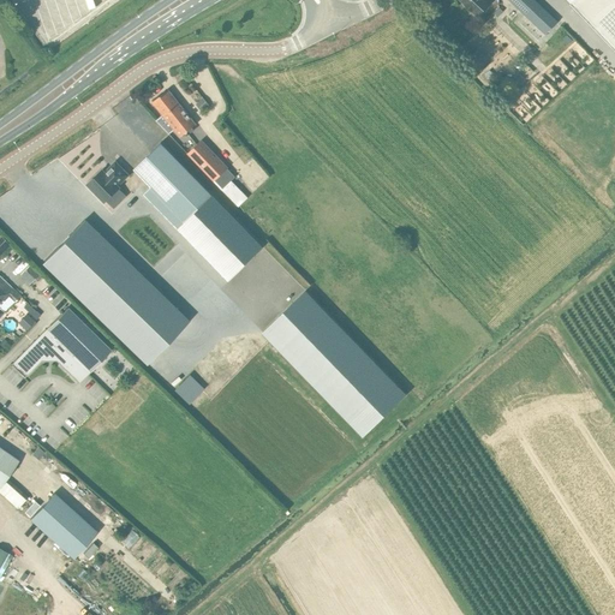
[(490,3),(489,0),(460,0),(477,16),(490,3)]
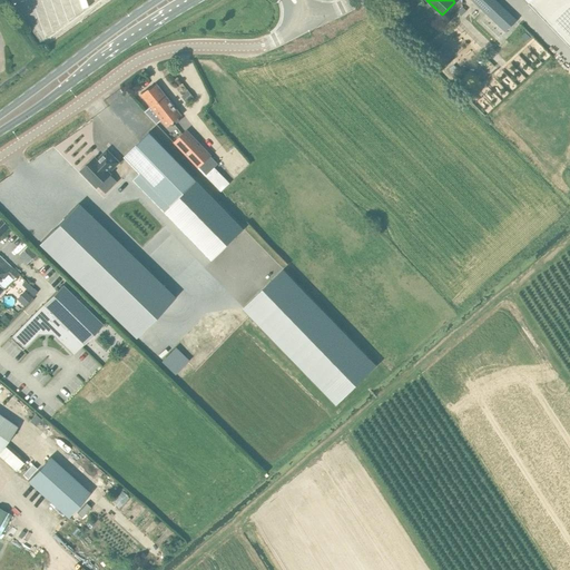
[(495,0),(472,0),(505,31),(517,20),(495,0)]
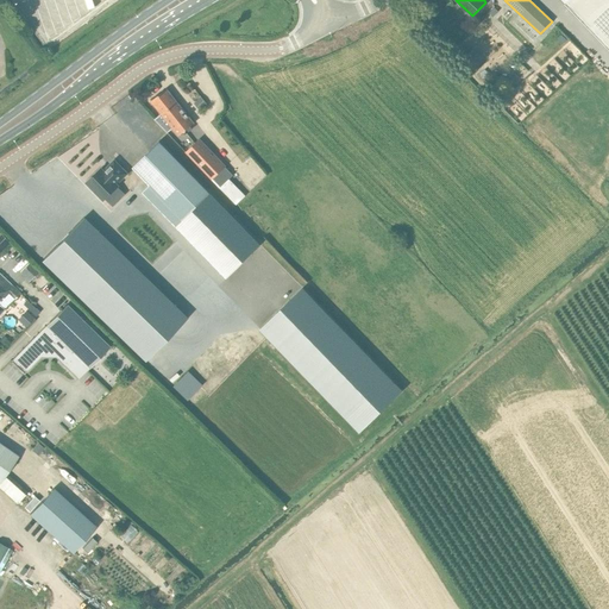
[(608,0),(562,0),(608,49),(608,0)]
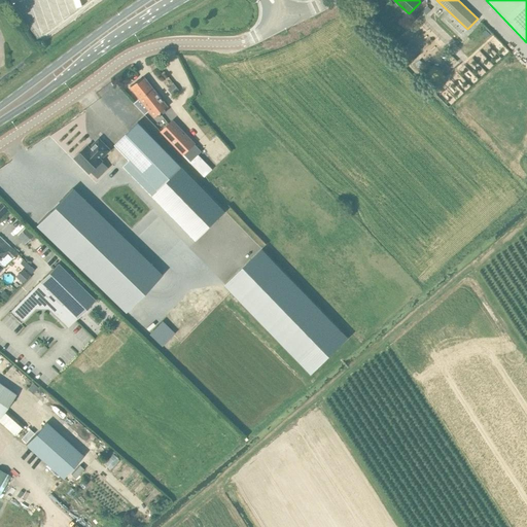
[(462,36),(457,42),(466,50),(471,44),(462,36)]
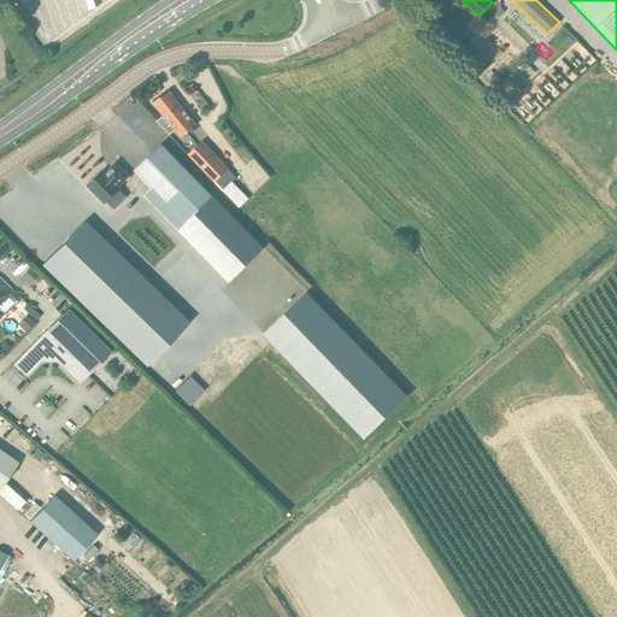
[(511,77),(521,88),(538,72),(528,62),(511,77)]
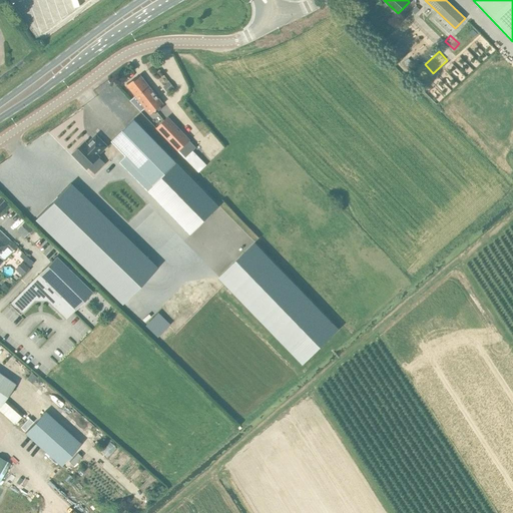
[(146,95),(153,90),(140,74),(127,84),(135,95),(136,96),(143,90),(146,95)]
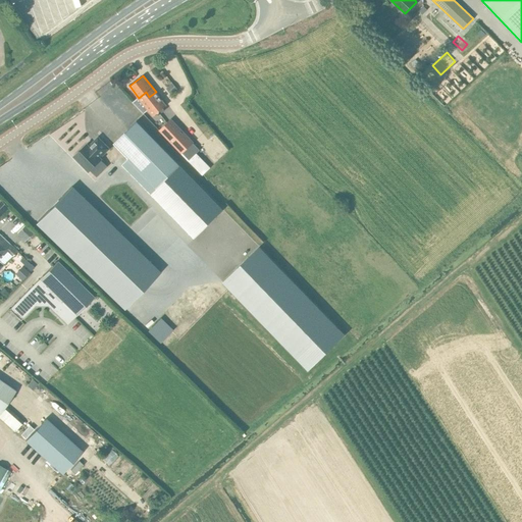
[(177,89),(172,83),(166,89),(170,95),(177,89)]
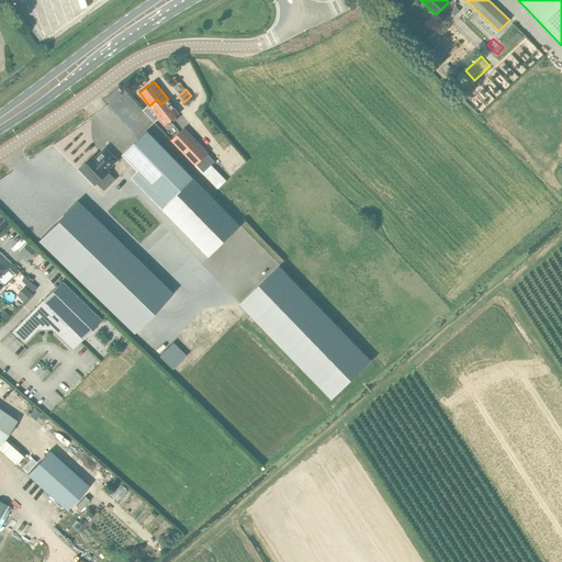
[(157,99),(149,105),(148,104),(143,110),(154,122),(159,117),(165,125),(179,113),(168,99),(160,104),(157,99)]
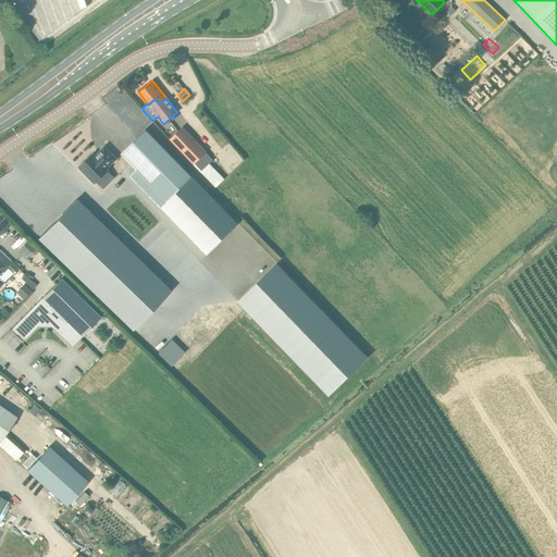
[(206,152),(182,127),(170,138),(194,163),(206,152)]
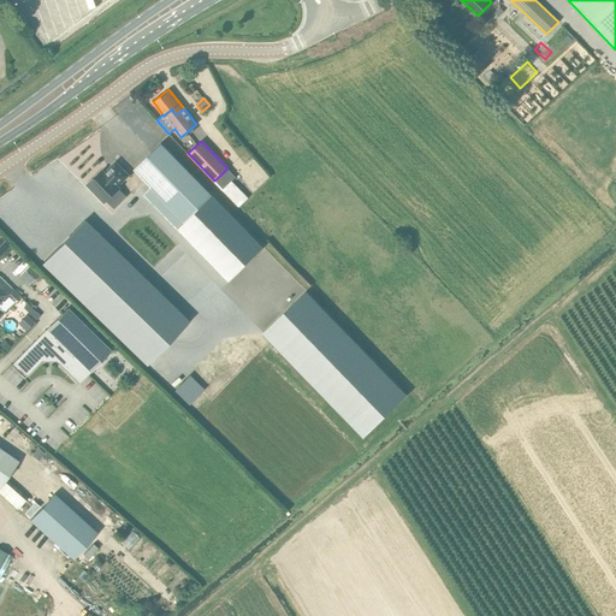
[(161,142),(134,169),(152,187),(144,194),(230,280),(264,246),(161,142)]
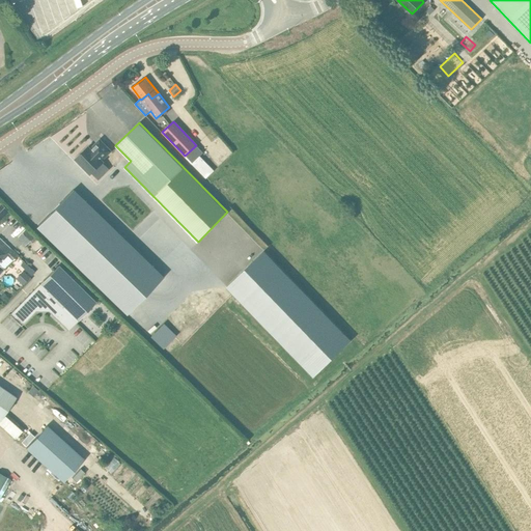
[(88,146),(76,159),(90,174),(91,172),(99,166),(103,161),(112,151),(100,138),(90,148),(88,146)]
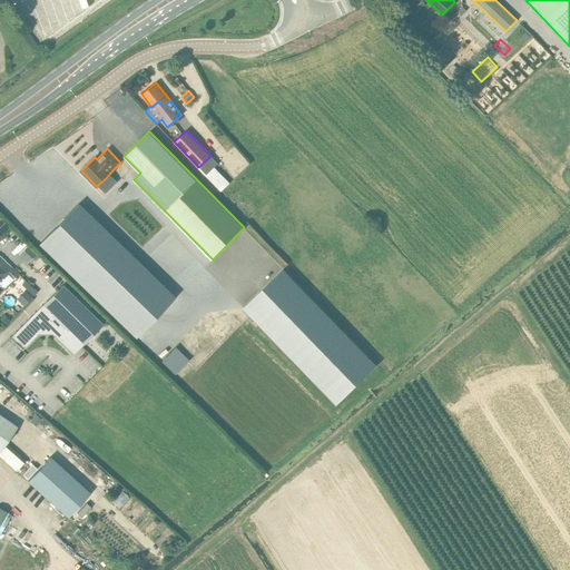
[(78,204),(39,244),(136,337),(175,297),(78,204)]
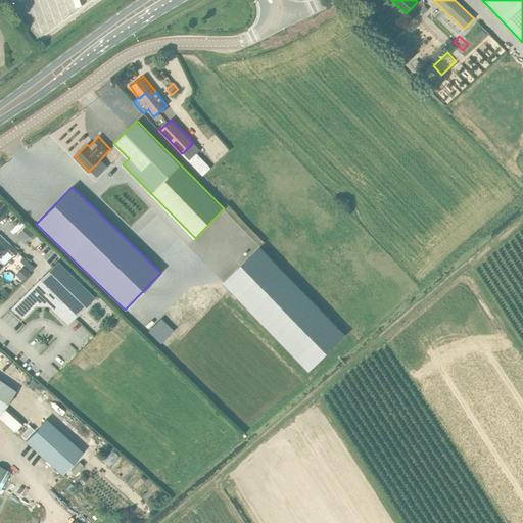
[(0,209),(3,214),(8,208),(1,201),(0,202),(0,209)]
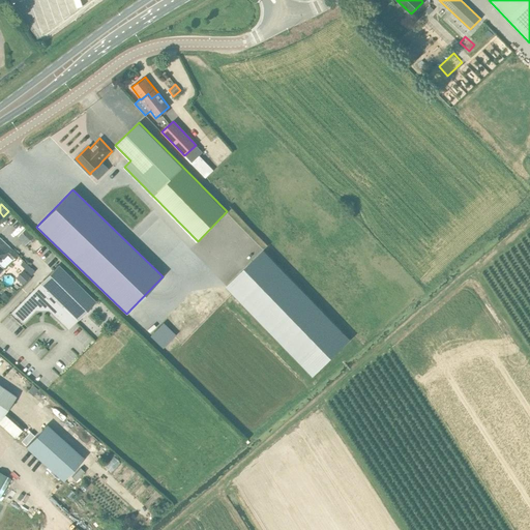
[(25,246),(35,235),(27,228),(18,239),(25,246)]
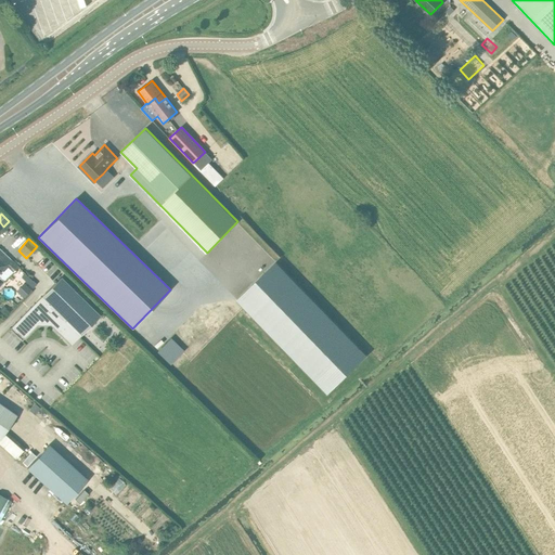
[(0,286),(4,282),(0,278),(0,274),(8,268),(13,273),(18,267),(13,261),(0,248),(0,286)]
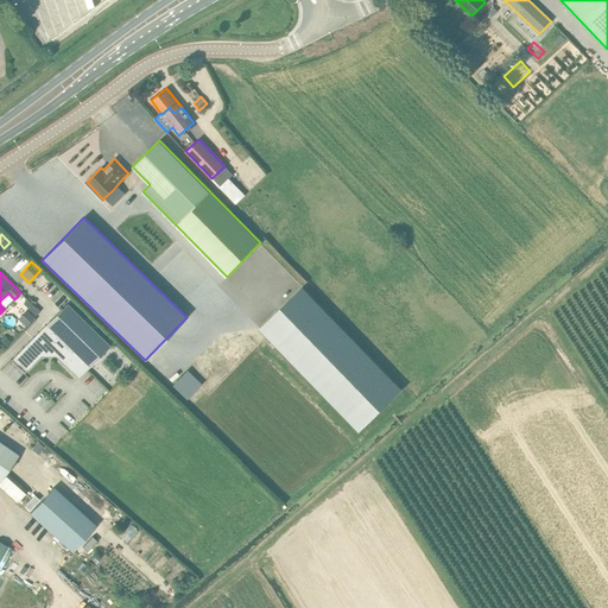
[(359,431),(393,399),(401,391),(352,339),(339,325),(302,287),(260,328),(259,329),(301,371),(350,423),(359,431)]
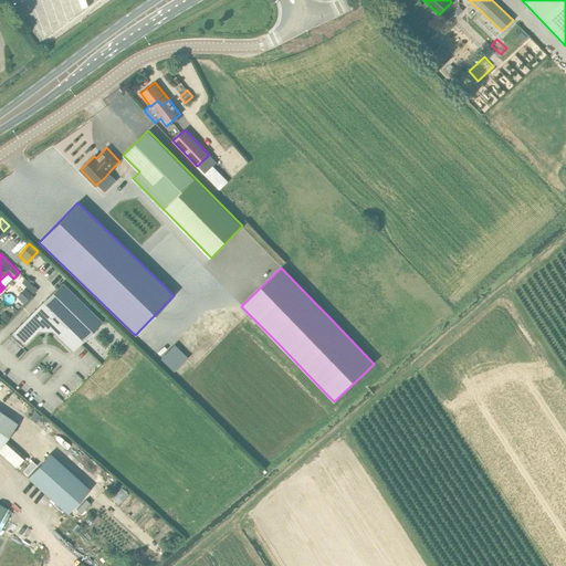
[(73,353),(102,323),(62,283),(10,335),(22,347),(23,347),(22,346),(34,334),(35,335),(35,334),(34,333),(37,331),(41,332),(41,333),(42,333),(42,331),(46,331),(46,333),(48,332),(48,331),(52,331),(60,338),(59,339),(60,341),(61,339),(73,350),(72,352),(73,353)]
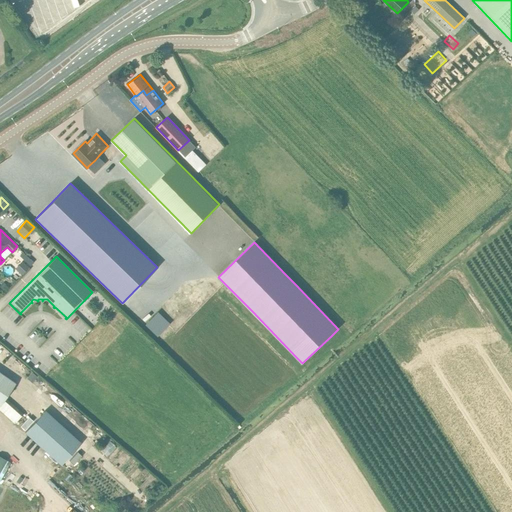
[(22,261),(15,269),(16,270),(15,272),(17,274),(19,273),(22,275),(29,268),(22,261)]
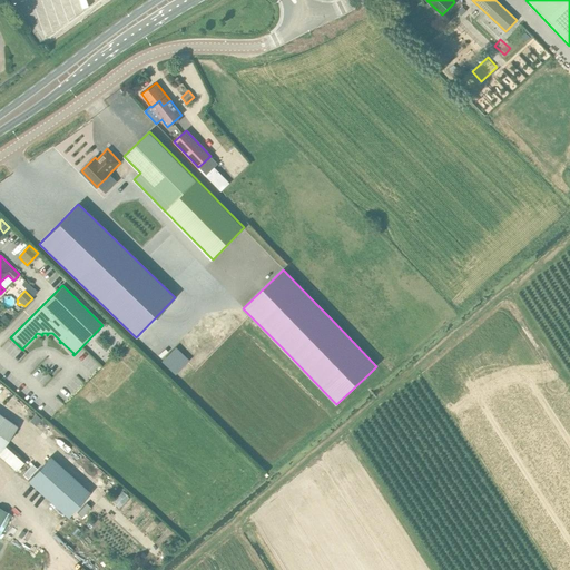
[(88,353),(81,360),(92,373),(100,365),(88,353)]
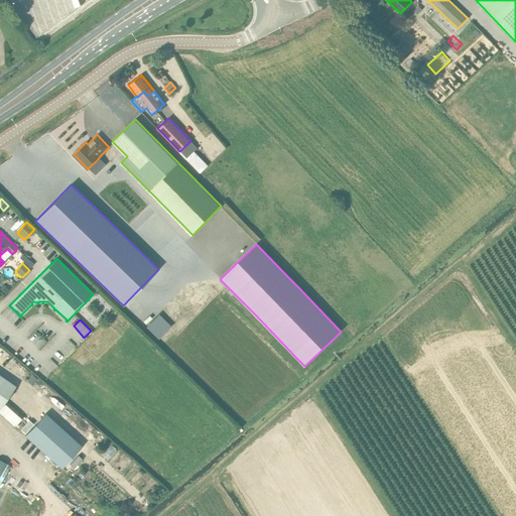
[(0,376),(0,408),(15,387),(0,376)]
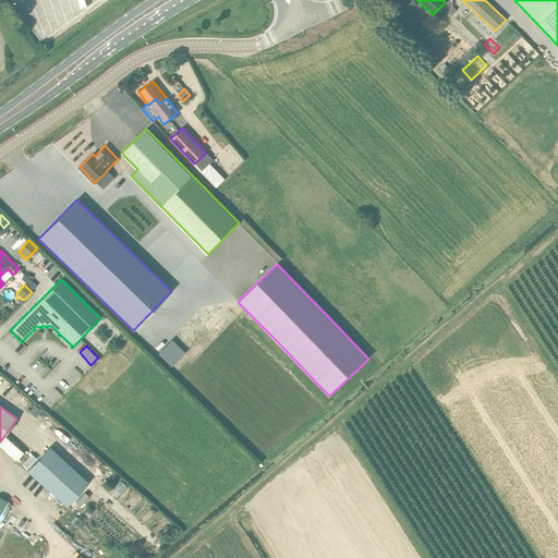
[(67,507),(88,483),(49,447),(27,471),(67,507)]
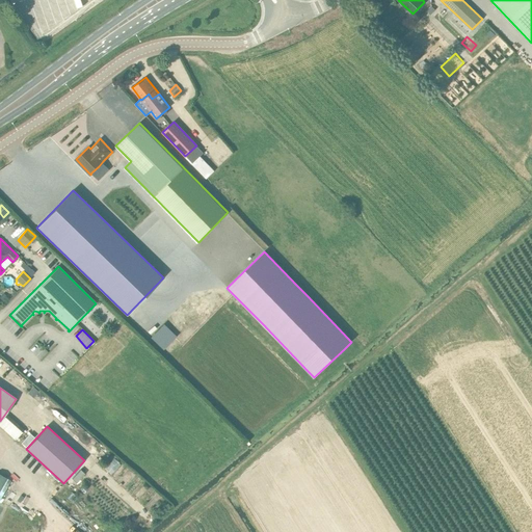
[(73,477),(77,481),(83,474),(78,471),(73,477)]
